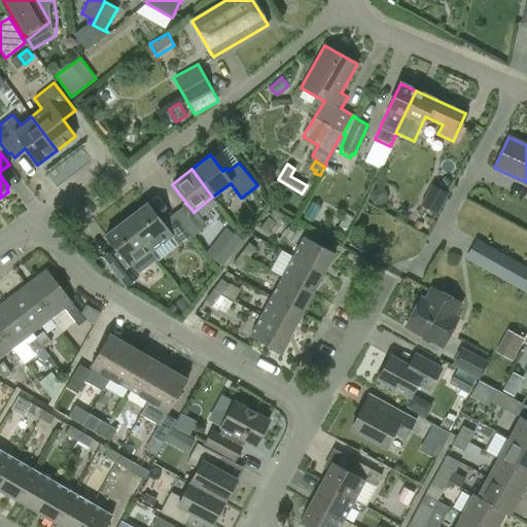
[(420,204),(437,213),(449,194),(431,184),(420,204)]
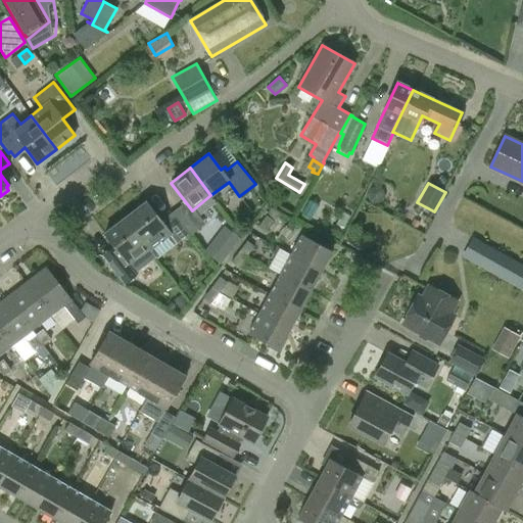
[(125,218),(149,250),(171,234),(146,201),(125,218)]
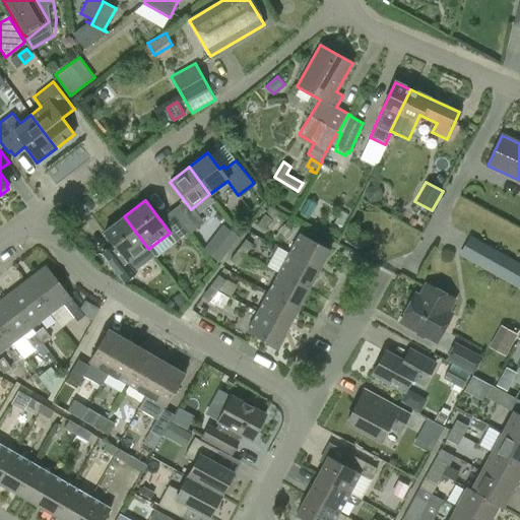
[(269,206),(256,223),(264,230),(277,210),(269,206)]
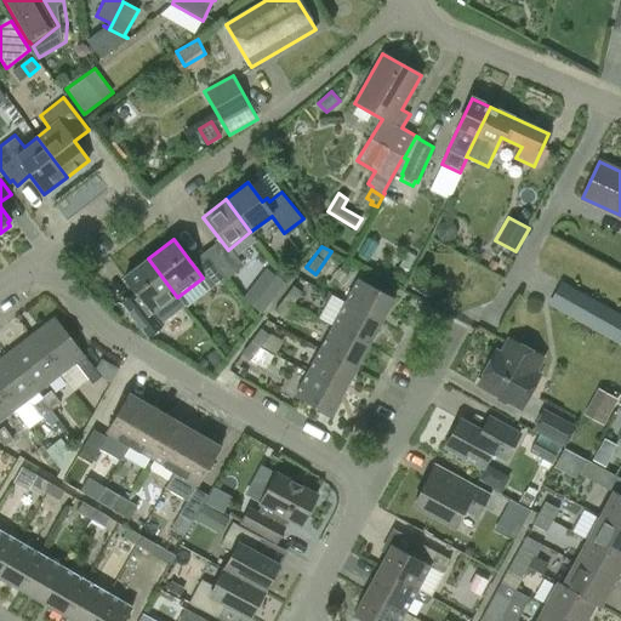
[(177,297),(148,258),(124,278),(136,292),(132,295),(137,302),(127,311),(148,337),(163,326),(154,315),(177,297)]
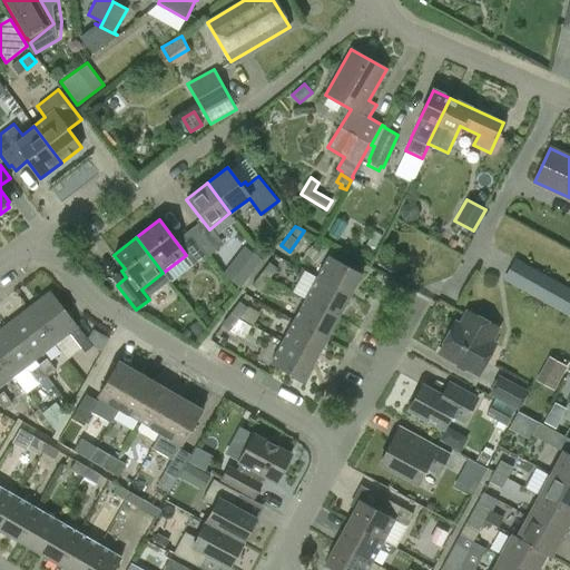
[(317,277),(350,295),(362,274),(328,256),(317,277)]
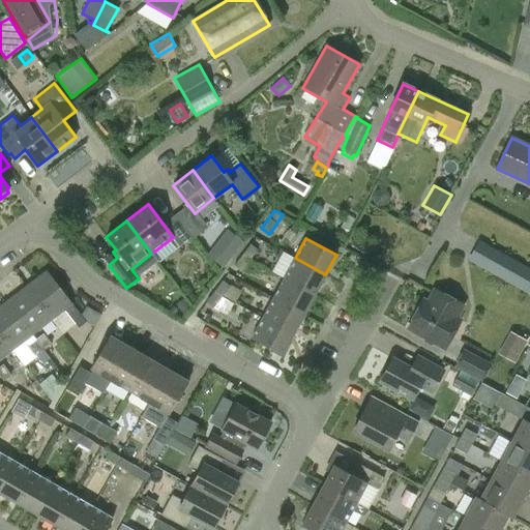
[(529,288),(529,267),(478,239),(467,259),(528,293),(529,288)]
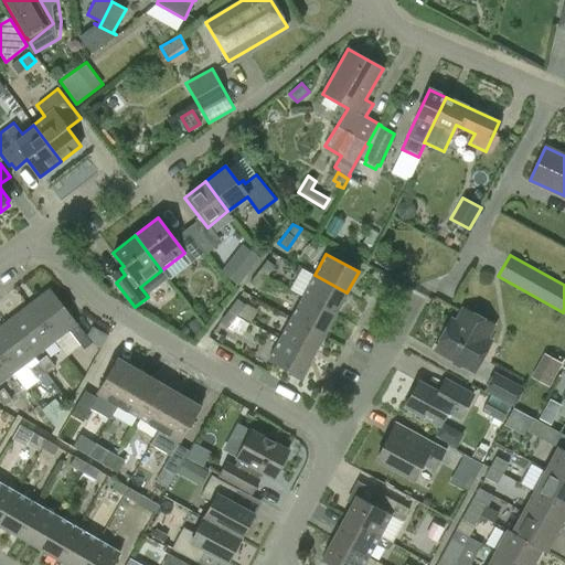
[(258,272),(266,278),(275,266),(267,259),(258,272)]
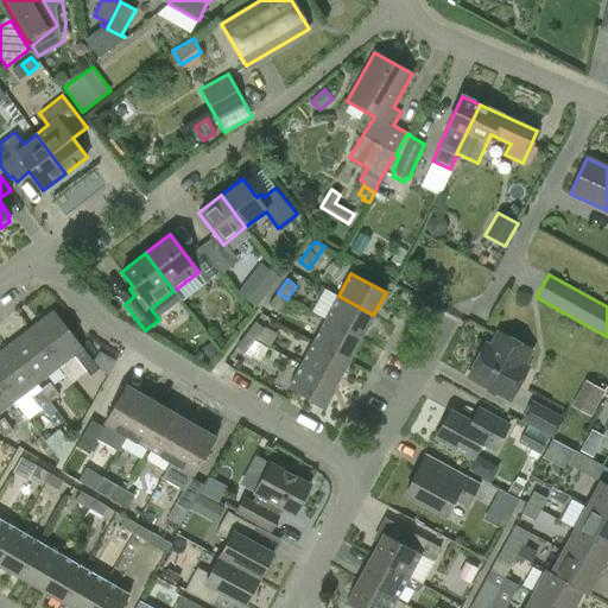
[(266,295),(248,282),(240,292),(258,305),(266,295)]
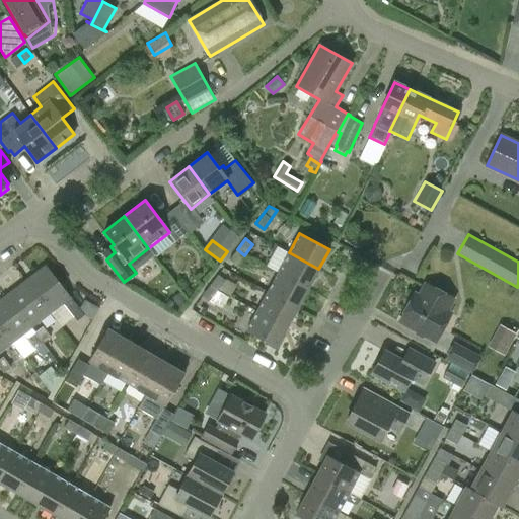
[(244,255),(237,249),(229,260),(236,266),(244,255)]
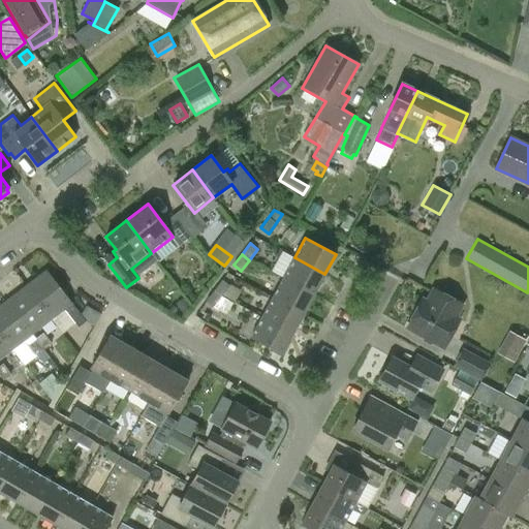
[(324,274),(294,257),(283,277),(314,294),(324,274)]
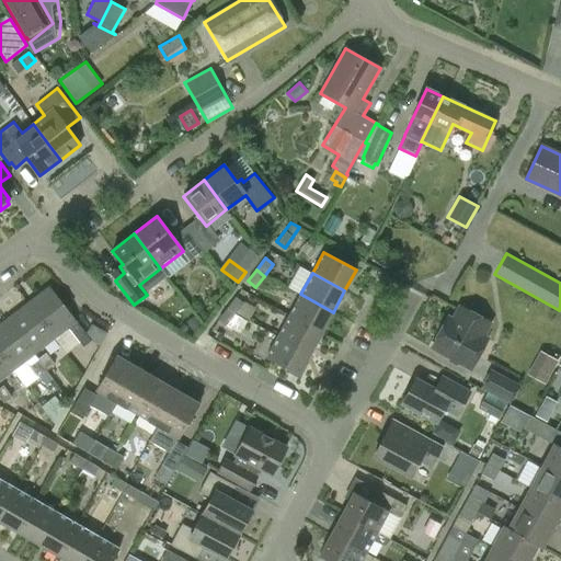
[(91,323),(86,333),(77,321),(49,286),(27,302),(55,338),(66,330),(71,331),(83,347),(91,341),(91,340),(100,344),(107,332),(91,323)]
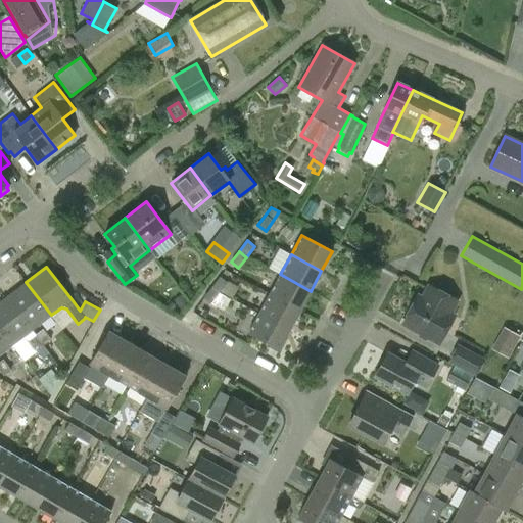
[(311,291),(280,274),(270,294),(299,311),(311,291)]
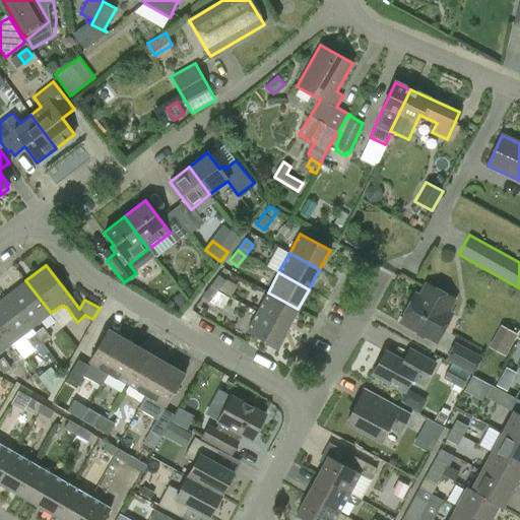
[(210,285),(217,291),(225,280),(218,274),(210,285)]
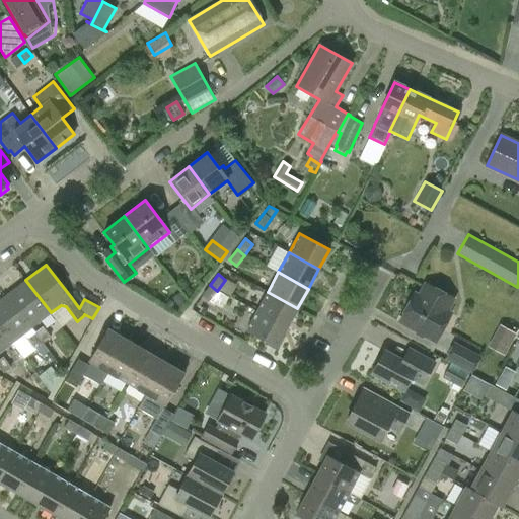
[(6,295),(43,342),(51,336),(43,326),(44,325),(41,320),(51,312),(25,280),(6,295)]
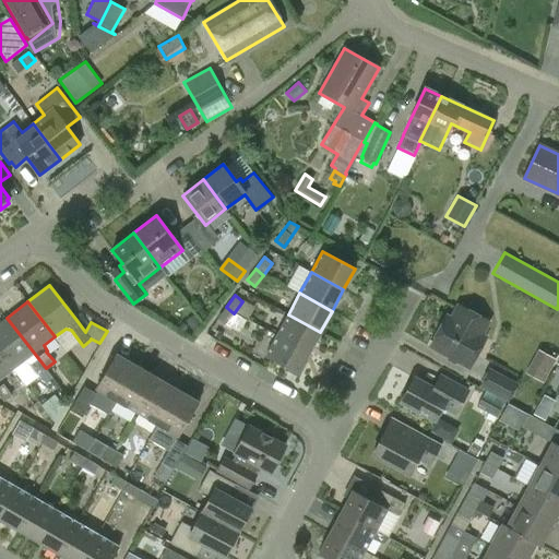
[(485,337),(483,336),(490,320),(456,301),(449,318),(447,317),(430,346),(468,367),(485,337)]
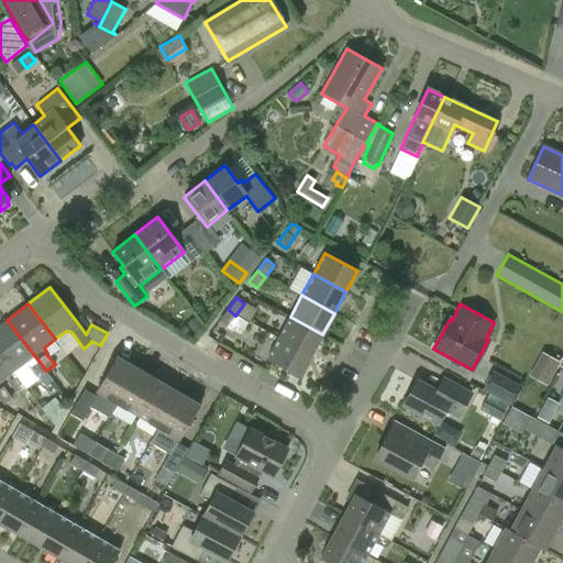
[(235,316),(228,309),(219,320),(227,327),(235,316)]
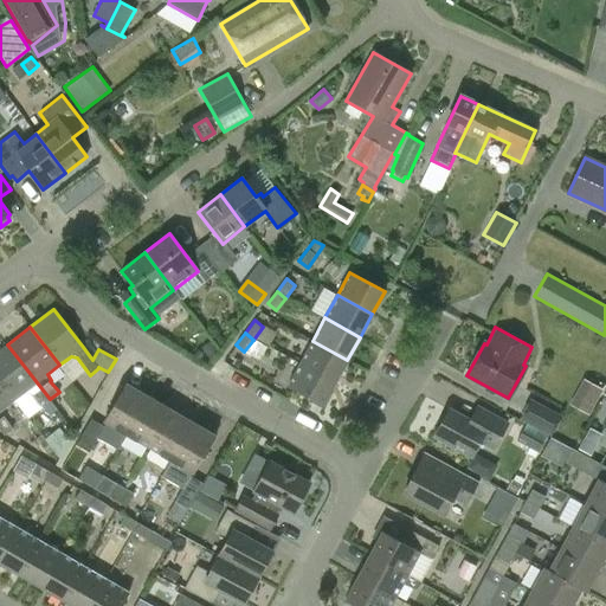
[(218,353),(208,341),(200,348),(208,360),(218,353)]
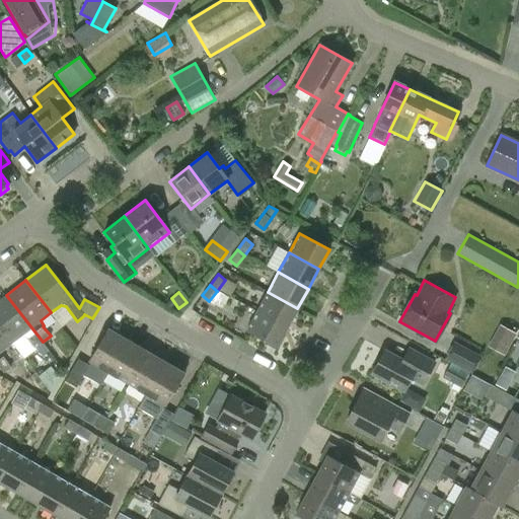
[(297,308),(268,292),(256,311),(287,327),(297,308)]
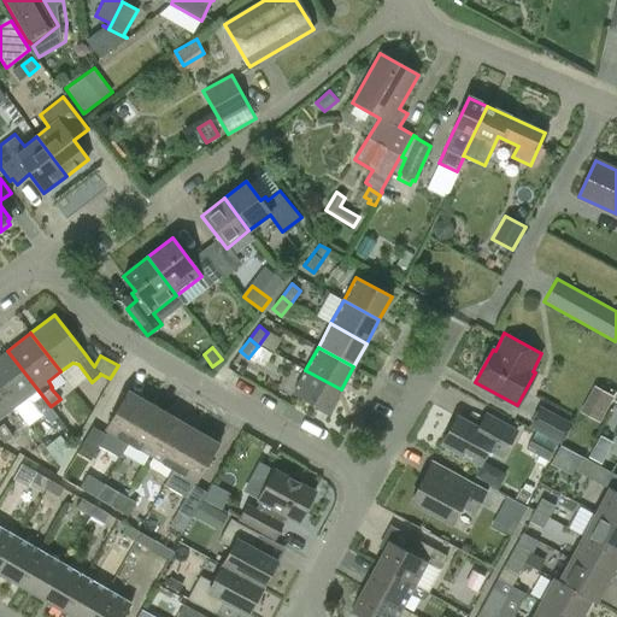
[(0,356),(0,388),(15,407),(25,398),(30,404),(34,403),(42,412),(51,406),(7,351),(0,356)]
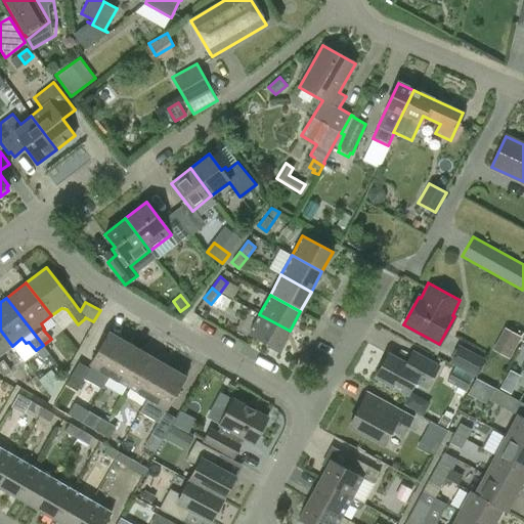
[(290,331),(259,314),(249,334),(278,350),(290,331)]
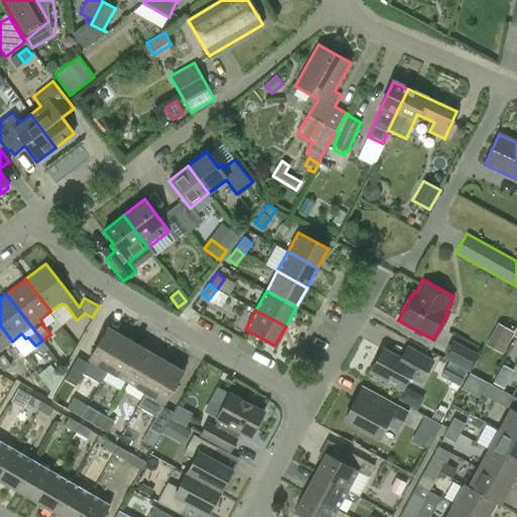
[(0,350),(12,341),(0,325),(0,350)]
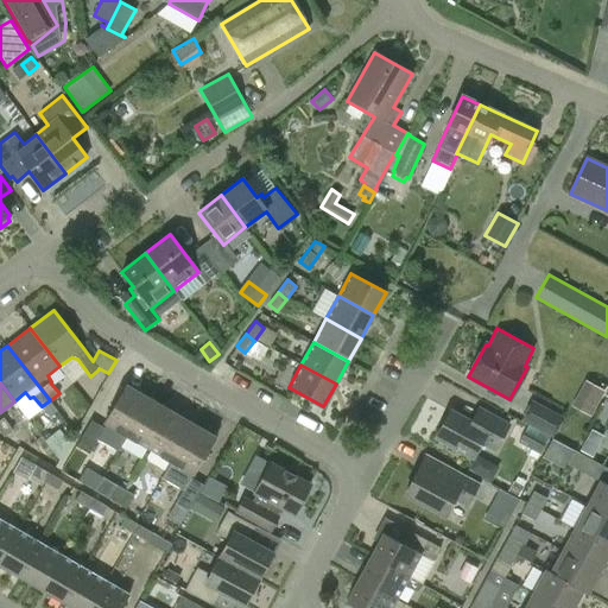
[(127,436),(149,398),(126,385),(103,423),(106,424),(103,426),(92,420),(76,447),(89,455),(99,439),(107,444),(115,429),(127,436)]
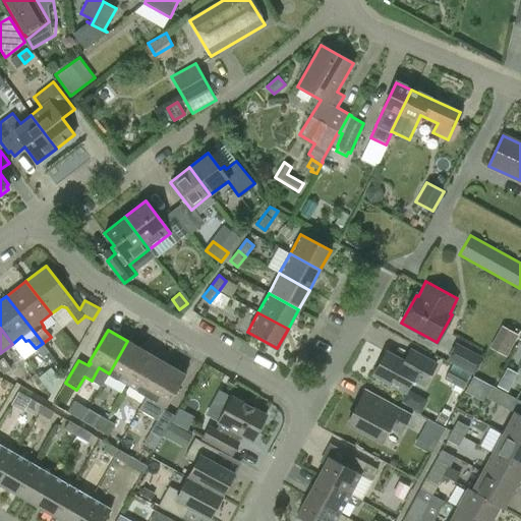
[(128,385),(147,352),(127,341),(109,373),(128,385)]
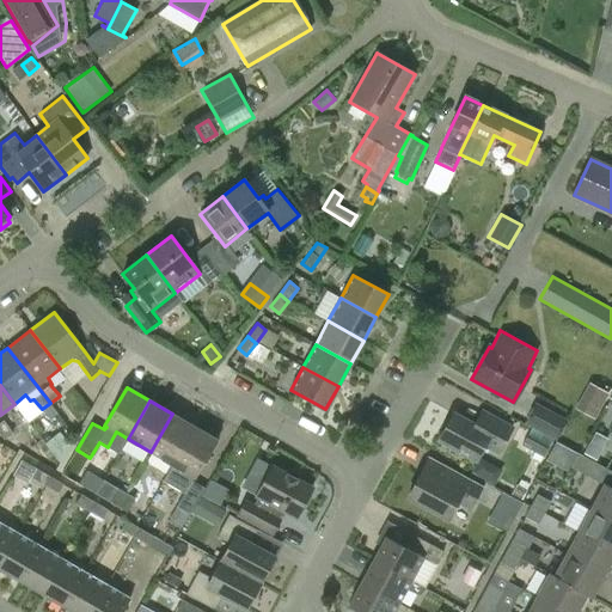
[(567,418),(534,402),(524,422),(556,439),(567,418)]
